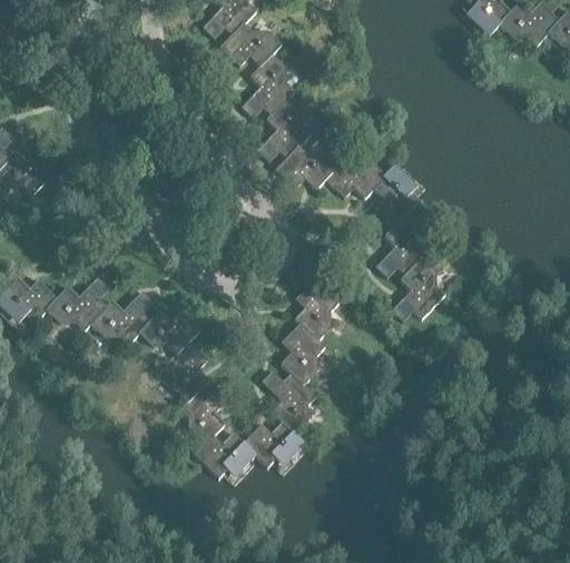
[(0,51),(5,57),(23,37),(9,23),(16,17),(20,20),(25,16),(15,7),(13,7),(6,0),(0,0),(0,51)]
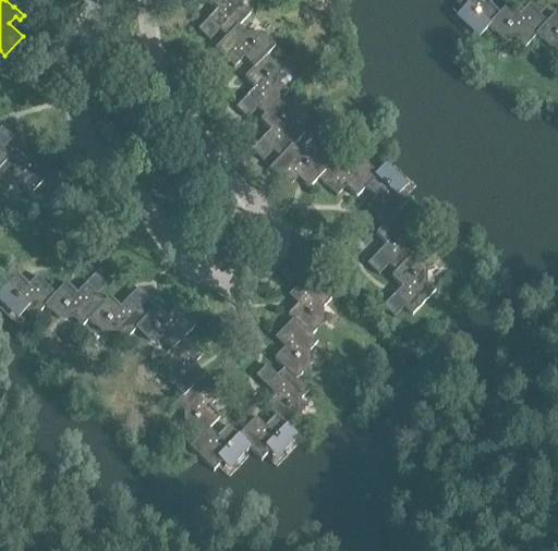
[(208,15),(198,25),(209,36),(219,25),(227,33),(238,21),(239,22),(251,9),(242,1),(242,0),(220,0),(221,1),(208,15)]
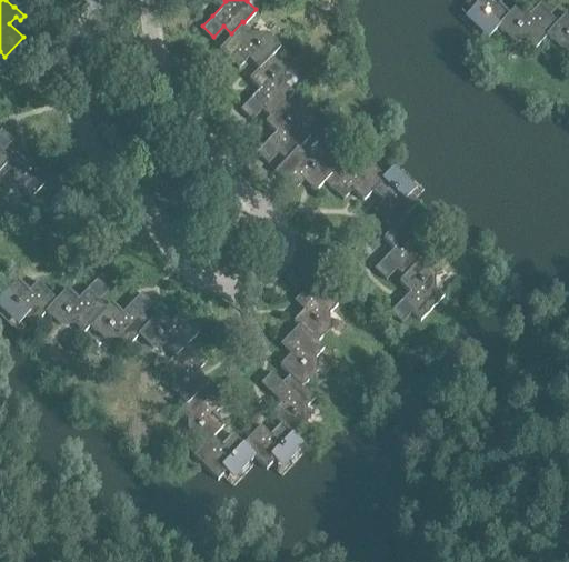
[(468,0),(473,4),(473,20),(488,34),(497,23),(509,11),(508,10),(505,7),(501,11),(493,4),(498,0),(468,0)]
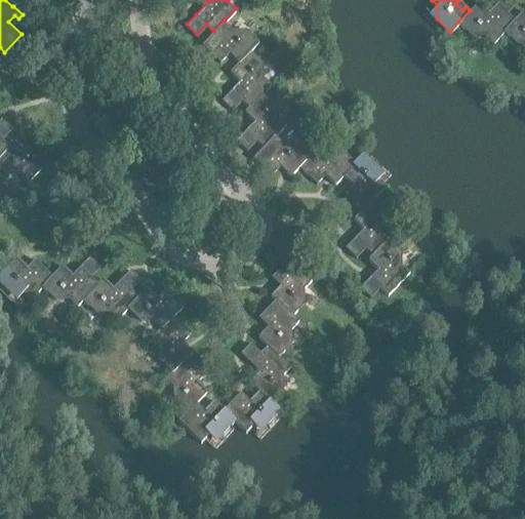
[(470,10),(458,22),(472,34),(486,34),(493,41),(505,30),(503,30),(515,17),(514,17),(508,11),(517,1),(516,0),(498,0),(497,1),(485,14),(478,8),(482,4),(478,0),(469,9),(470,10)]
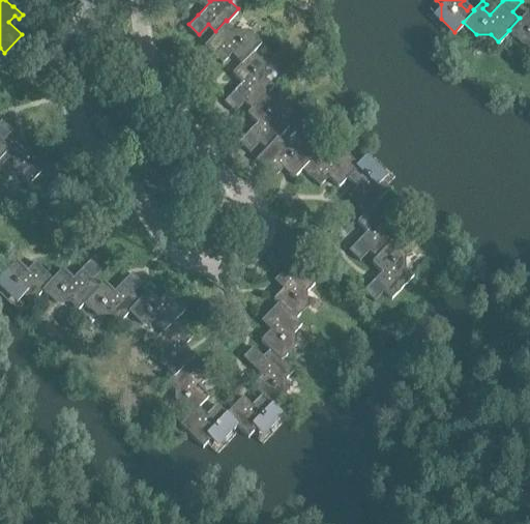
[(520,18),(508,30),(509,30),(522,42),(529,41),(529,17),(529,15),(529,9),(528,8),(519,18),(520,18)]
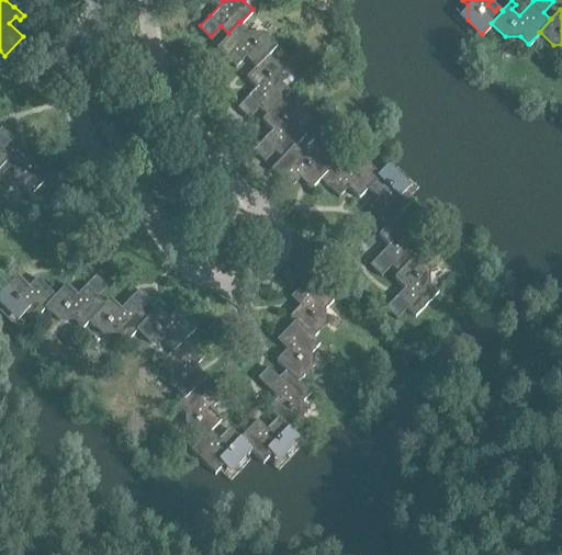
[(247,29),(240,22),(239,21),(228,33),(216,45),(235,64),(248,49),(256,56),(251,60),(255,64),(256,64),(268,52),(277,43),(262,29),(247,29)]
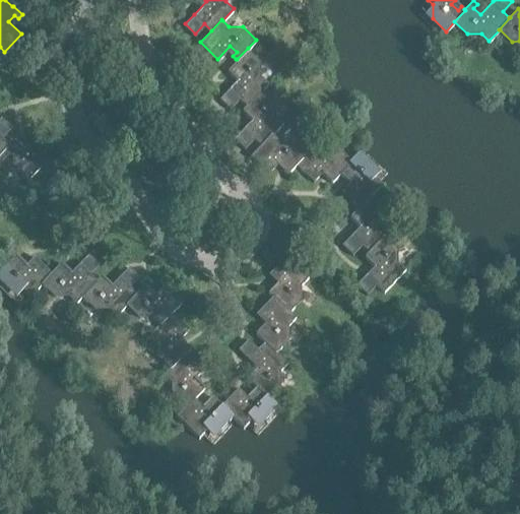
[(230,87),(220,97),(231,107),(240,97),(246,104),(247,104),(262,87),(263,87),(268,81),(261,74),(260,60),(248,48),(237,59),(236,59),(228,68),(232,72),(235,68),(242,74),(230,87)]
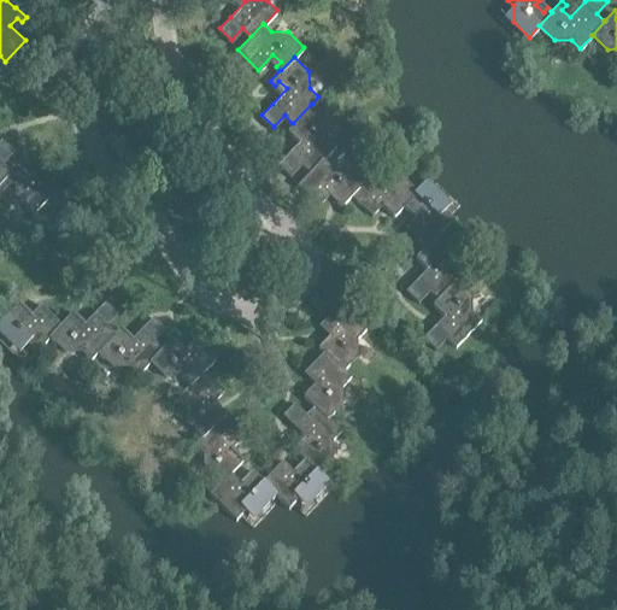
[(327,118),(312,104),(311,104),(293,123),(292,123),(287,128),(292,133),(297,128),(304,135),(289,150),(310,169),(310,170),(323,157),(336,144),(327,135),(327,118)]
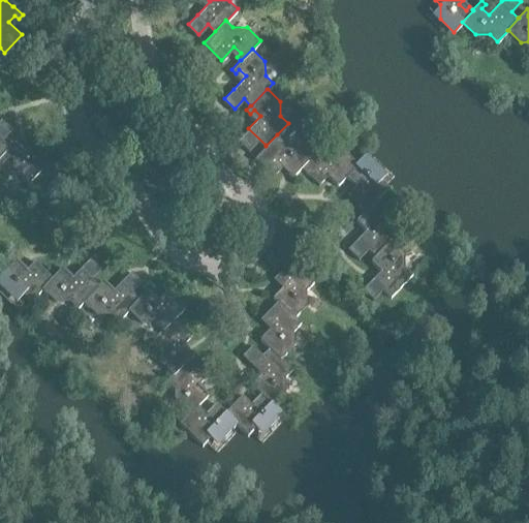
[(0,154),(9,145),(9,144),(2,137),(11,128),(1,118),(0,119),(0,154)]
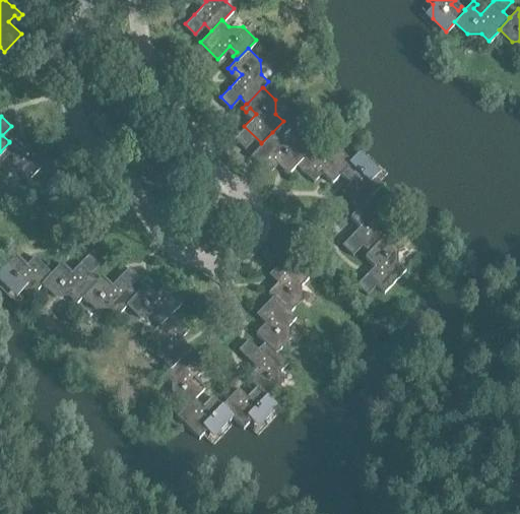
[(258,162),(249,171),(259,181),(268,171),(280,158),(286,165),(283,168),(287,172),(297,163),(296,162),(307,150),(306,150),(294,138),(279,139),(272,132),(261,143),(261,142),(250,153),(258,162)]
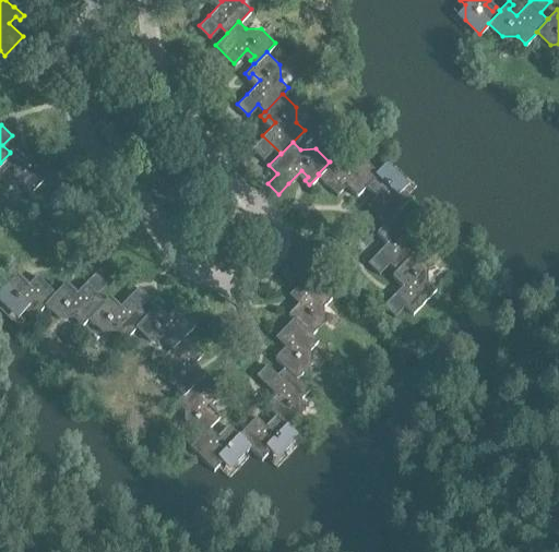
[(10,153),(0,163),(0,176),(8,183),(23,182),(27,187),(46,205),(69,181),(50,163),(35,148),(22,162),(15,155),(19,152),(14,147),(10,152),(10,153)]
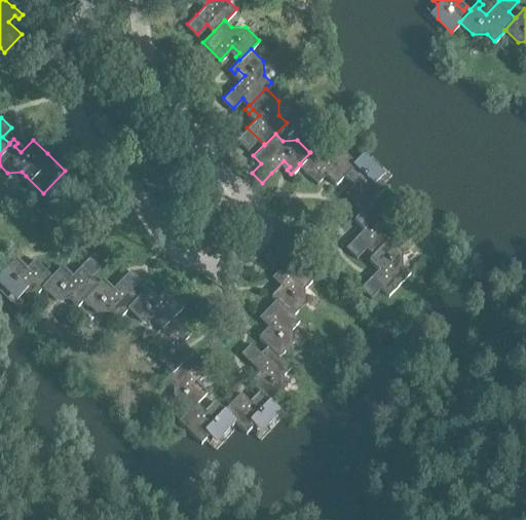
[(321,141),(309,152),(310,152),(299,163),(300,164),(316,181),(329,168),(336,174),(332,178),(336,182),(345,173),(344,173),(355,160),(342,148),(329,148),(321,141)]
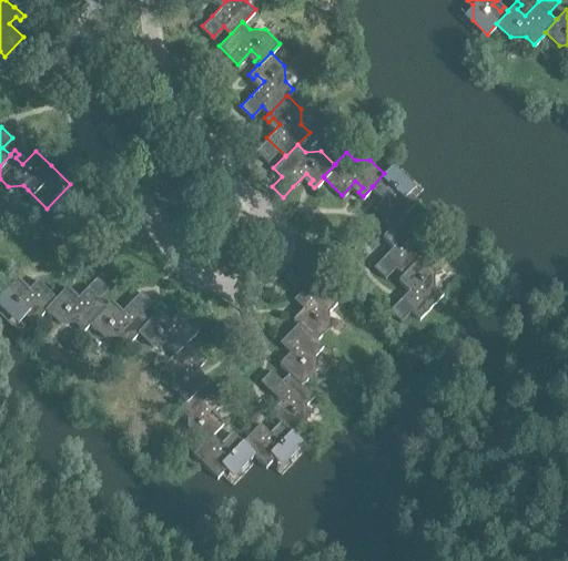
[(372,186),(373,186),(376,190),(379,185),(386,192),(373,206),(392,224),(393,224),(405,212),(416,201),(407,192),(407,176),(393,163),(384,173),(372,186)]
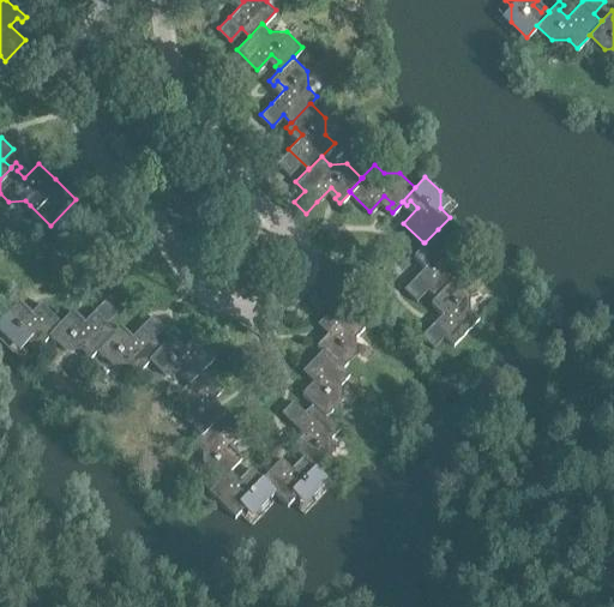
[(416,276),(404,287),(416,299),(428,287),(435,295),(437,295),(455,276),(455,277),(459,271),(462,269),(459,266),(453,260),(452,244),(438,229),(425,242),(423,242),(414,253),(419,258),(422,253),(431,260),(416,276)]
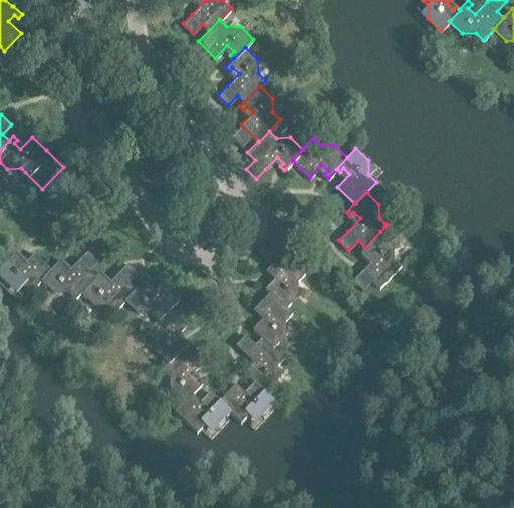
[(362,270),(353,279),(363,289),(372,279),(379,287),(384,281),(401,264),(394,257),(393,243),(384,236),(380,232),(380,231),(365,247),(364,247),(360,251),(364,255),(368,251),(374,257),(362,270)]
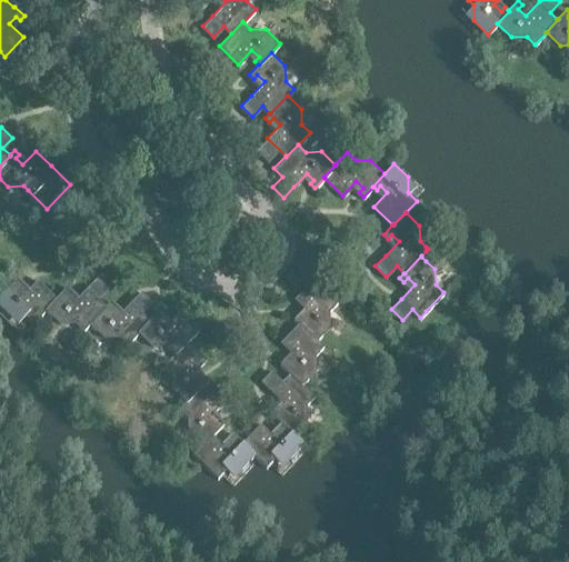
[(57,295),(45,308),(46,308),(59,321),(75,321),(83,329),(90,322),(89,322),(106,304),(106,303),(98,297),(108,285),(97,276),(87,285),(73,300),(67,293),(70,289),(66,285),(57,295)]
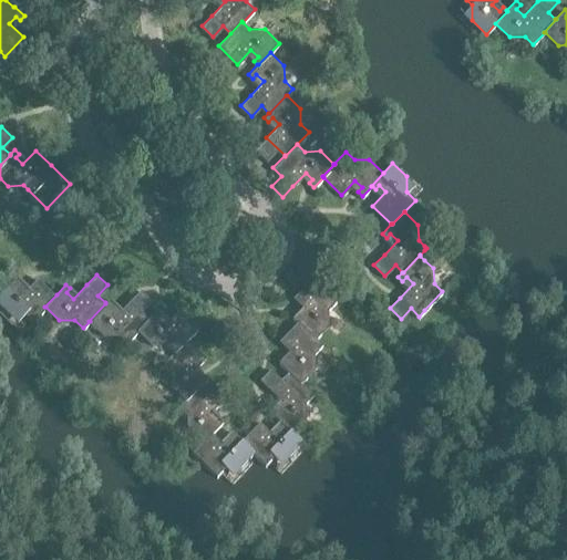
[(0,292),(0,301),(9,311),(10,311),(24,311),(33,319),(45,307),(44,307),(57,294),(38,277),(24,290),(18,283),(21,280),(17,276),(0,292)]
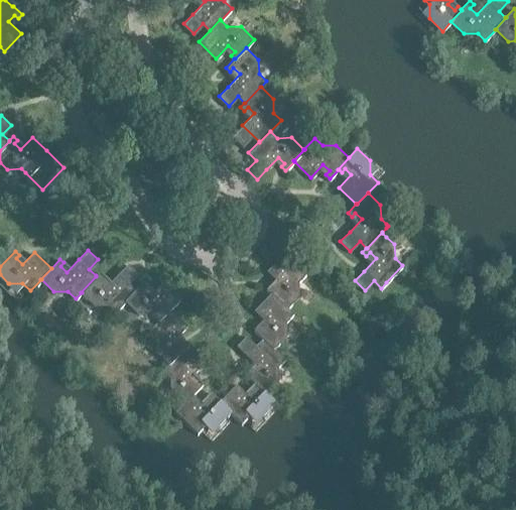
[(266,288),(270,292),(271,292),(287,307),(299,294),(299,280),(306,273),(284,252),(267,269),(280,281),(274,288),(270,284),(266,288)]
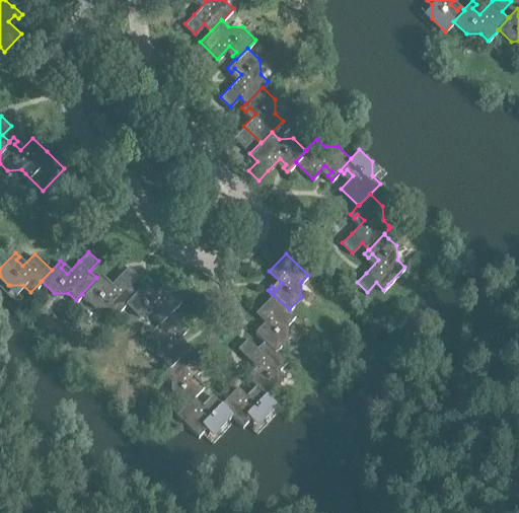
[(96,278),(81,294),(82,294),(94,306),(108,305),(116,313),(127,302),(126,302),(137,290),(130,284),(139,275),(129,265),(107,287),(101,281),(104,277),(100,273),(96,277),(96,278)]
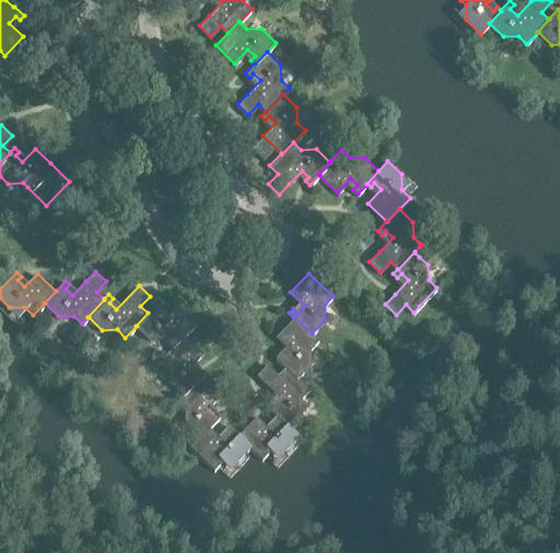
[(148,313),(136,326),(137,326),(150,339),(165,339),(172,345),(173,346),(185,333),(185,334),(196,322),(188,315),(177,304),(164,318),(156,312),(161,307),(156,303),(148,313)]
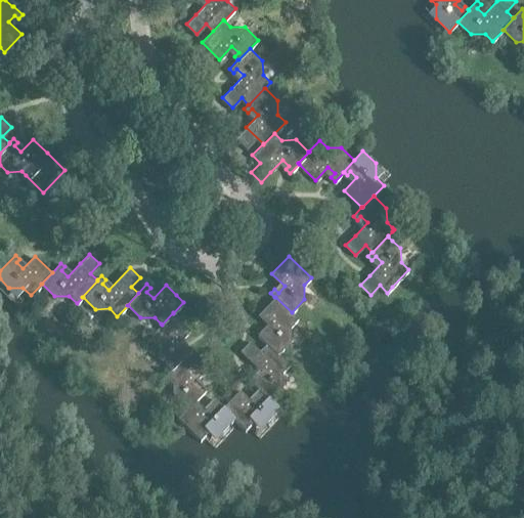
[(258,334),(267,342),(278,353),(279,352),(291,340),(291,326),(298,317),(292,312),(275,297),(274,297),(258,314),(271,327),(265,333),(261,330),(258,334)]
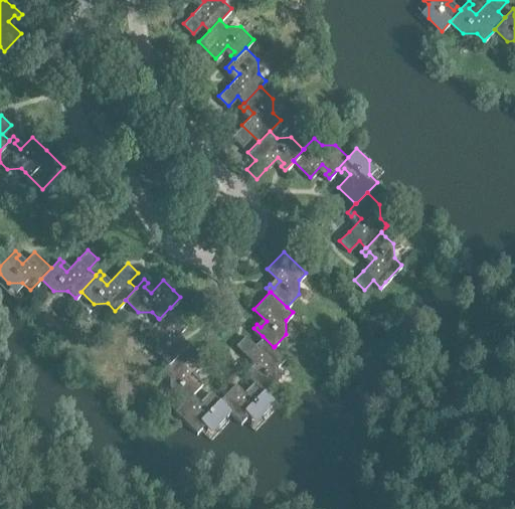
[(156,350),(168,362),(169,362),(184,347),(189,342),(184,338),(181,342),(175,336),(187,324),(170,308),(170,307),(159,319),(158,318),(148,329),(156,336),(156,350)]
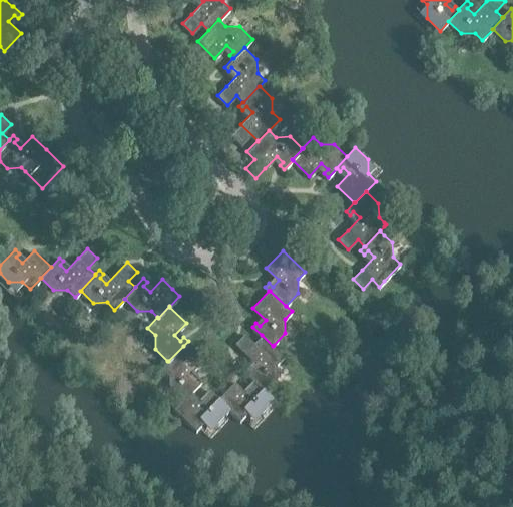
[(245,333),(235,343),(245,352),(258,364),(251,370),(248,367),(244,371),(253,380),(253,379),(265,390),(266,390),(278,377),(277,363),(285,356),(274,345),(273,346),(262,335),(254,342),(245,333)]
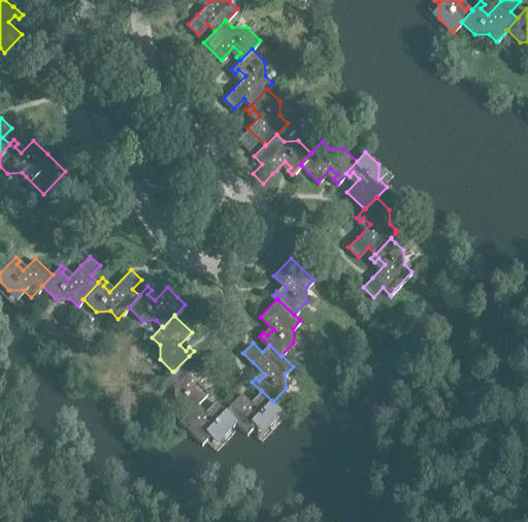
[(172,371),(166,378),(174,386),(174,399),(187,412),(188,413),(197,402),(198,402),(207,392),(203,388),(200,392),(194,386),(206,372),(189,356),(173,371),(172,371)]
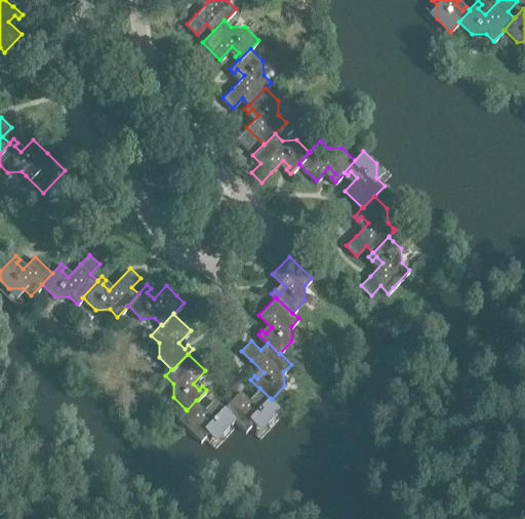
[(225,406),(224,407),(236,417),(235,418),(246,429),(254,421),(269,421),(281,407),(275,402),(272,399),(271,399),(259,388),(259,389),(256,392),(259,395),(253,402),(241,390),(225,406)]
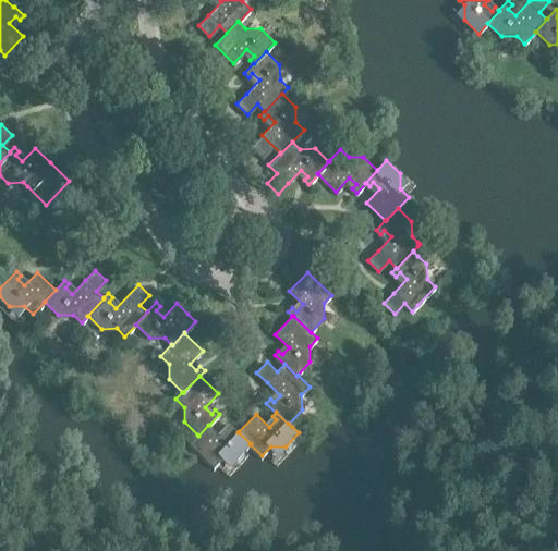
[(197,435),(190,443),(197,451),(214,466),(222,457),(238,456),(250,444),(251,443),(238,432),(239,431),(229,421),(225,427),(229,430),(222,437),(209,425),(208,425),(198,436),(197,435)]
